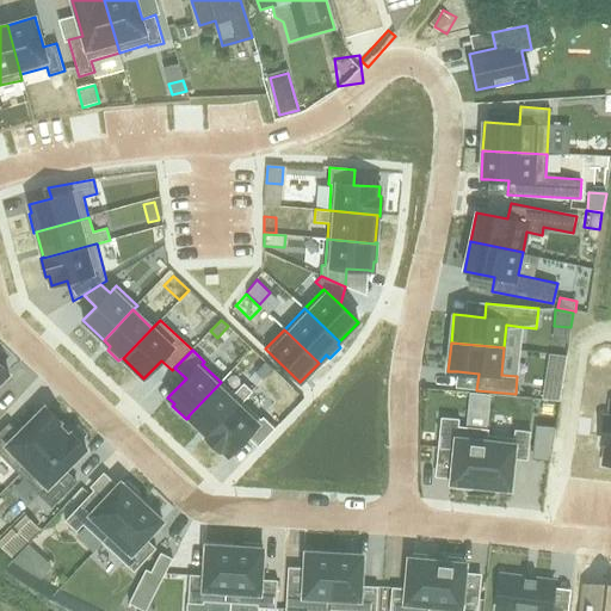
[(261,380),(272,369),(265,362),(254,372),(261,380)]
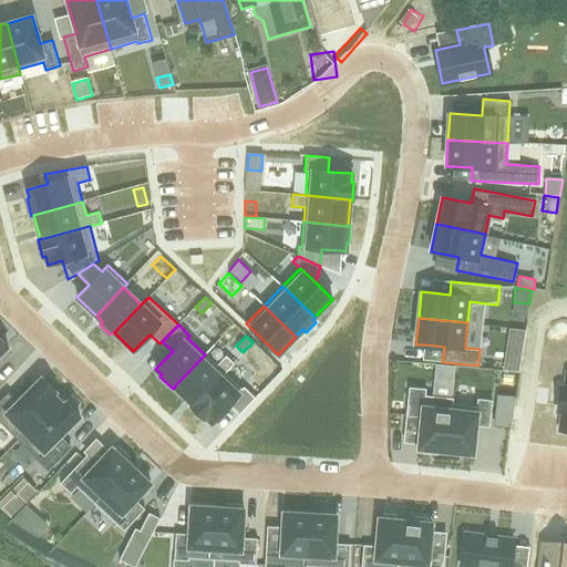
[(224,372),(225,373),(234,363),(226,356),(217,366),(205,354),(174,387),(175,388),(193,404),(224,372)]
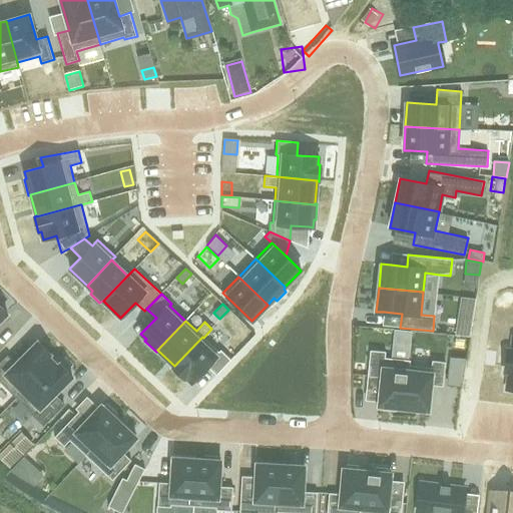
[(409,347),(411,333),(395,331),(394,345),(409,347)]
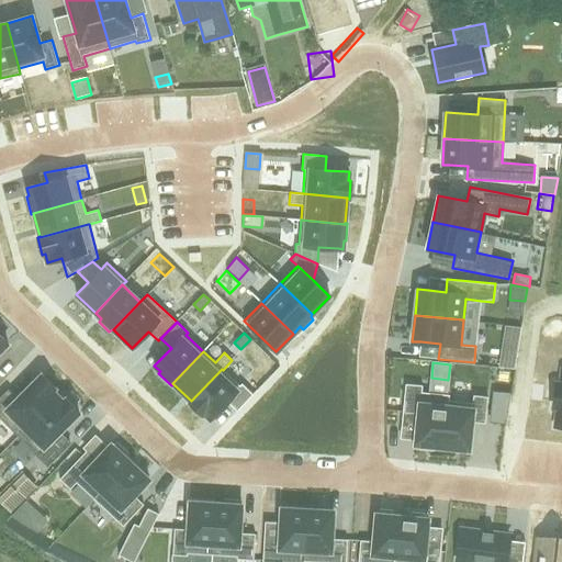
[(210,419),(227,402),(237,411),(253,394),(242,383),(239,385),(223,370),(222,369),(191,401),(189,403),(202,415),(204,413),(210,419)]
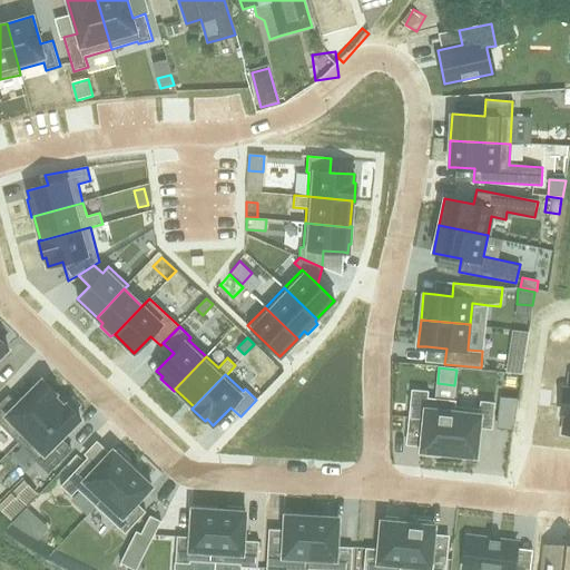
[(56,394),(41,380),(17,404),(8,394),(0,402),(0,424),(18,442),(59,401),(53,396),(56,394)]
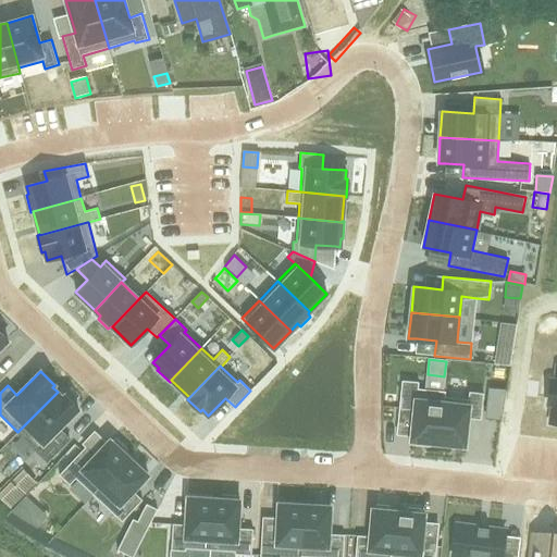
[(398,411),(413,412),(411,436),(411,441),(416,441),(416,445),(429,446),(430,443),(437,443),(443,397),(445,397),(445,392),(418,390),(418,382),(401,381),(398,411)]
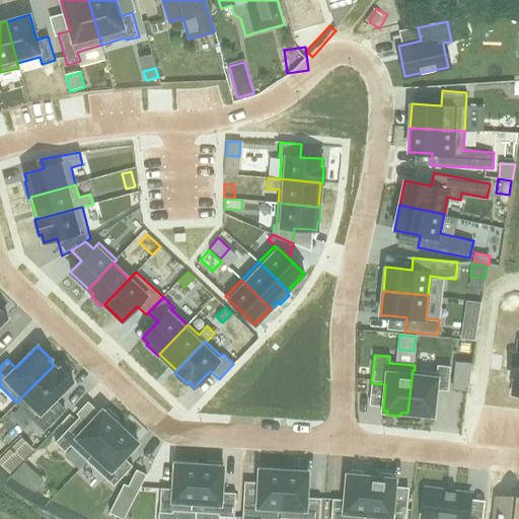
[(457,362),(455,379),(468,381),(471,364),(457,362)]
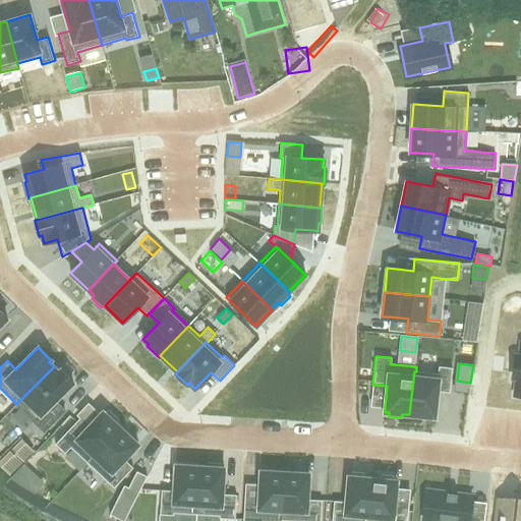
[(54,366),(16,404),(44,431),(65,410),(55,401),(73,383),(60,369),(58,371),(54,366)]
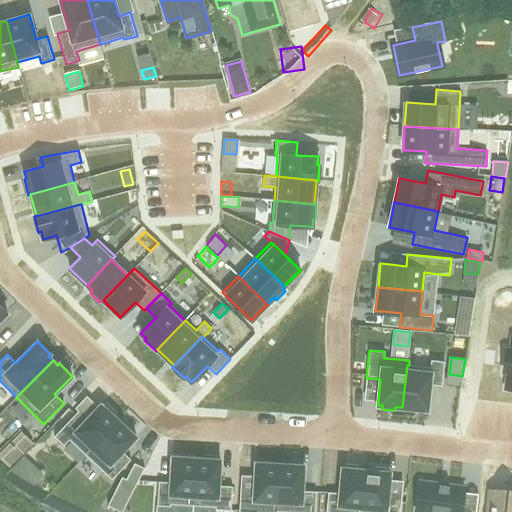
[(442,385),(444,361),(431,360),(430,367),(409,365),(407,365),(402,407),(427,410),(430,384),(442,385)]
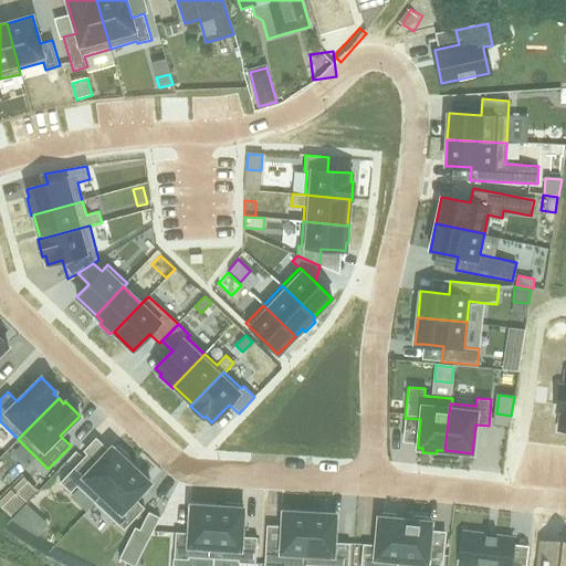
[(112,447),(108,450),(96,462),(87,453),(60,483),(71,493),(76,486),(95,503),(130,464),(124,459),(127,456),(117,446),(114,449),(112,447)]
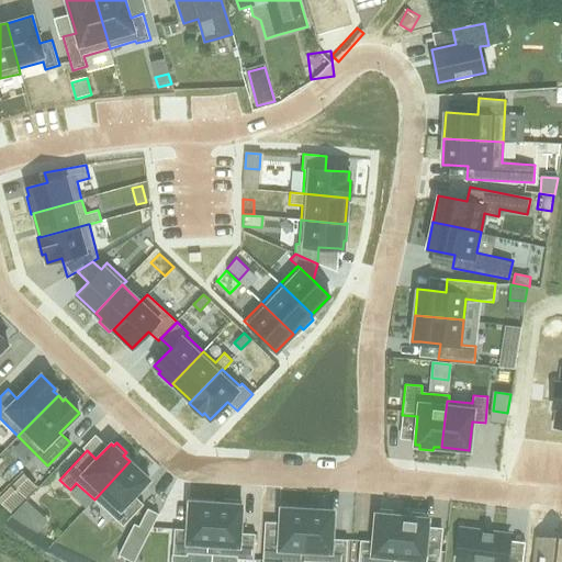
[(144,505),(134,495),(149,480),(130,461),(94,499),(123,527),(144,505)]
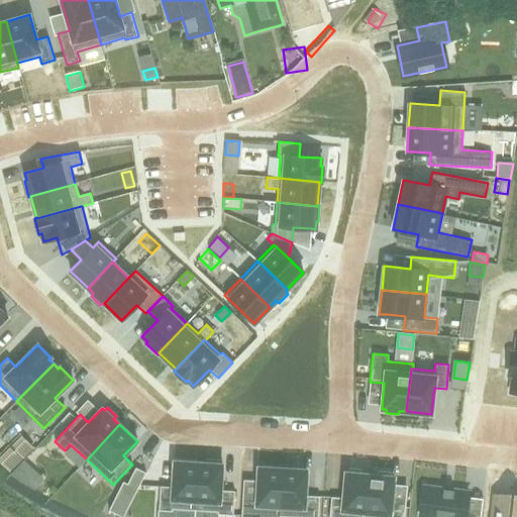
[(20,434),(12,442),(25,455),(33,447),(20,434)]
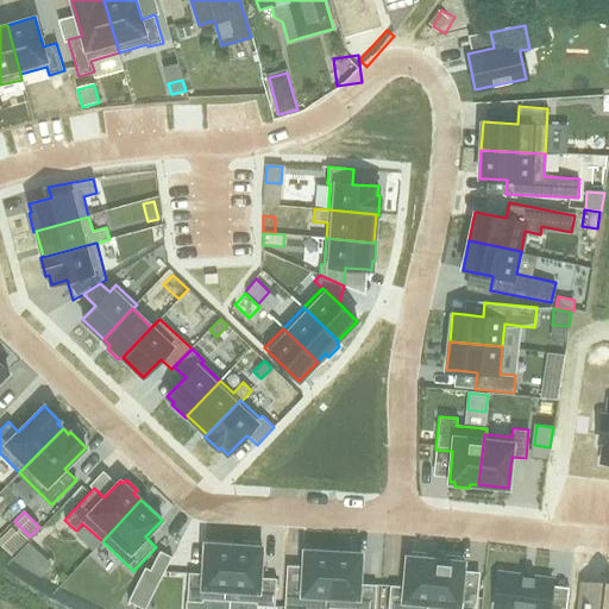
[(22,565),(36,550),(27,541),(11,559),(22,565)]
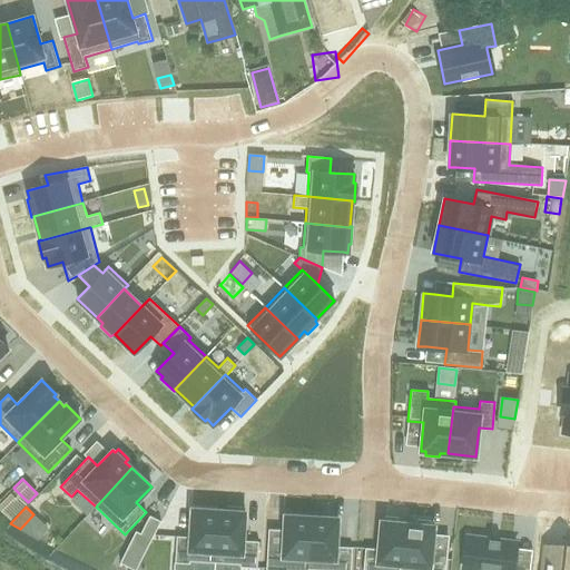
[(215,563),(239,564),(239,567),(257,568),(258,541),(243,540),(245,512),(242,511),(242,508),(227,507),(227,511),(218,510),(215,563)]
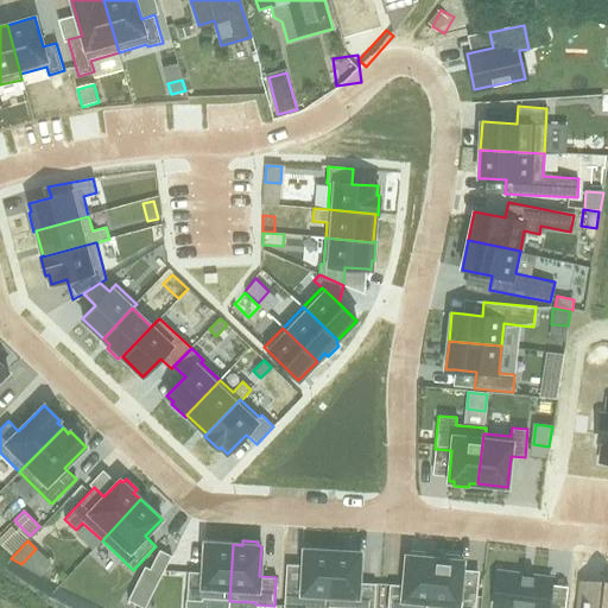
[(229,601),(233,544),(204,543),(202,572),(189,571),(187,601),(202,601),(202,599),(229,601)]
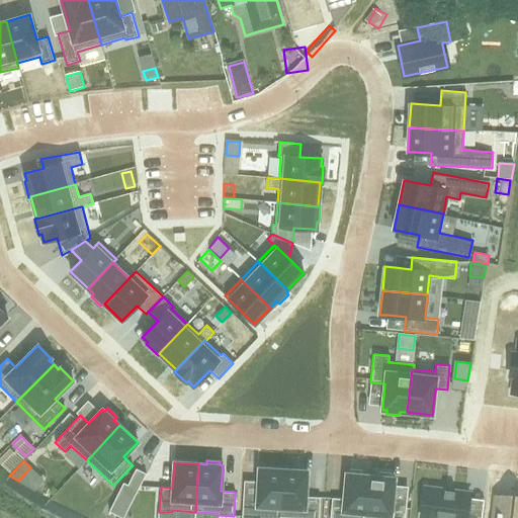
[(243,501),(241,517),(257,517),(258,516),(280,517),(283,469),(259,467),(258,482),(257,502),(243,501)]
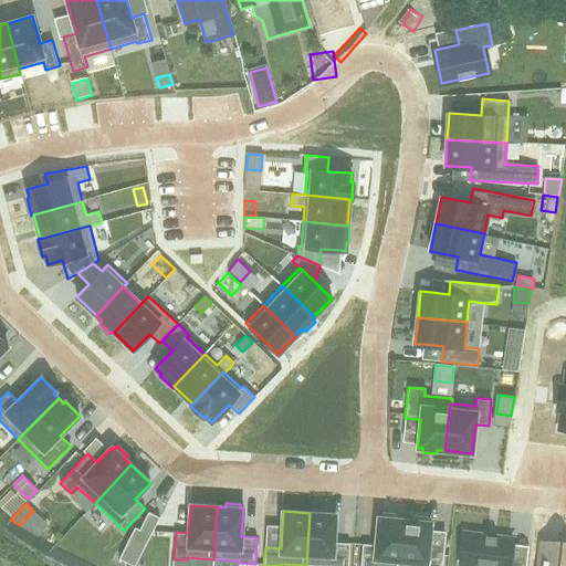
[(133,565),(135,565),(160,519),(149,513),(140,531),(135,528),(119,559),(133,565)]
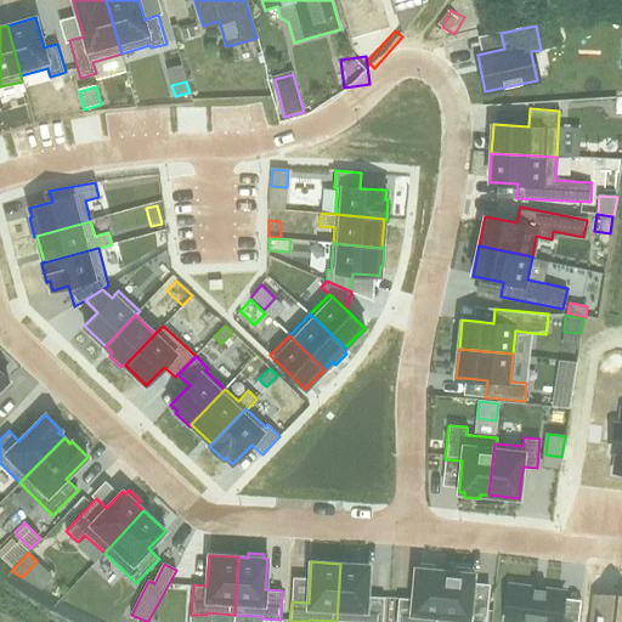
[(382,621),(384,598),(367,597),(369,565),(340,564),(337,621),(354,621),(382,621)]
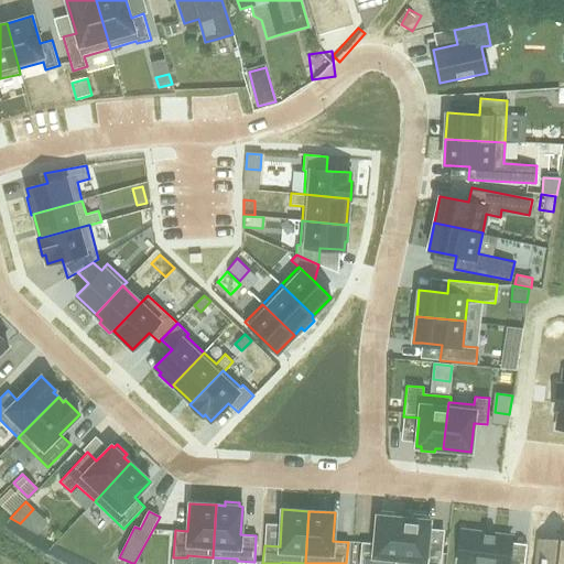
[(399,563),(403,518),(394,517),(394,512),(380,511),(380,516),(377,514),(375,543),(361,542),(359,563),(399,563)]
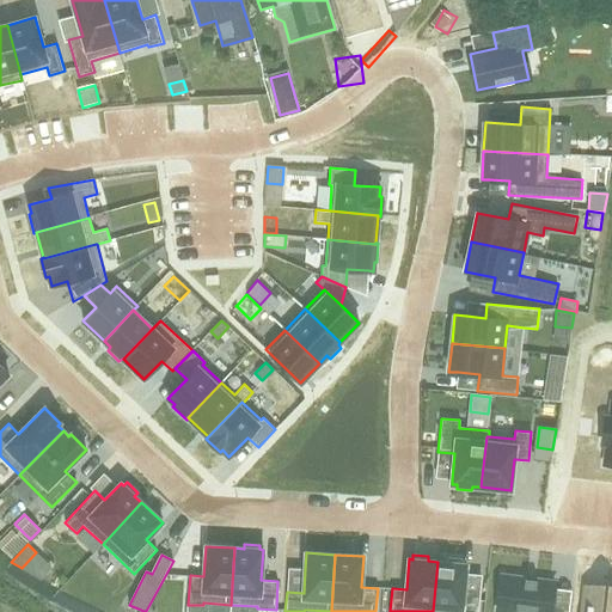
[(478,611),(479,597),(463,595),(465,574),(466,564),(463,564),(463,560),(447,558),(447,562),(438,562),(433,611),(478,611)]
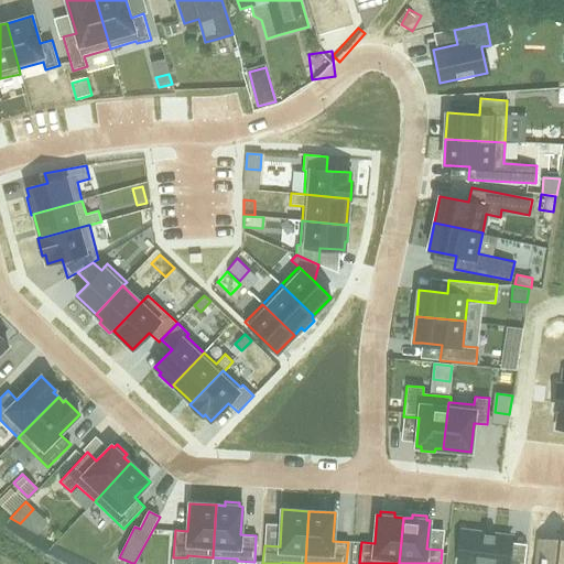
[(519,563),(520,561),(508,560),(510,542),(510,538),(463,532),(459,563),(472,563),(519,563)]
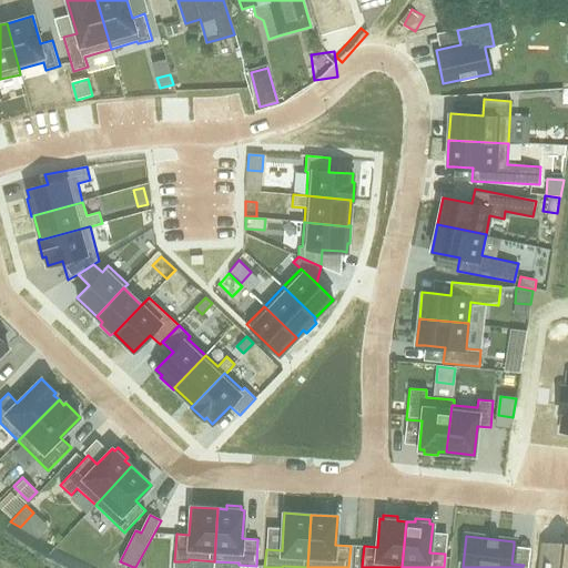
[(567,567),(567,548),(544,546),(540,567),(567,567)]
